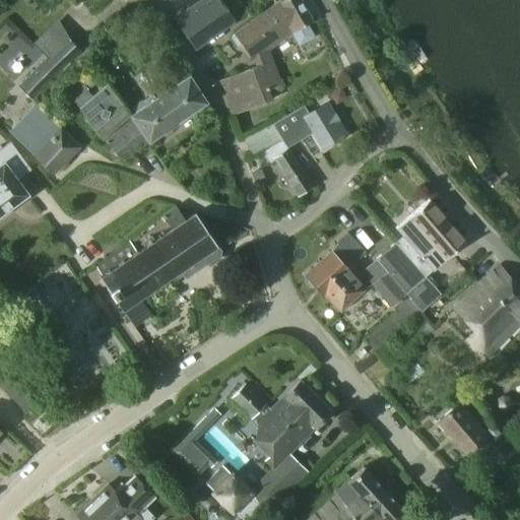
[(172,19),(182,35),(191,48),(232,21),(216,0),(199,0),(189,7),(172,19)]
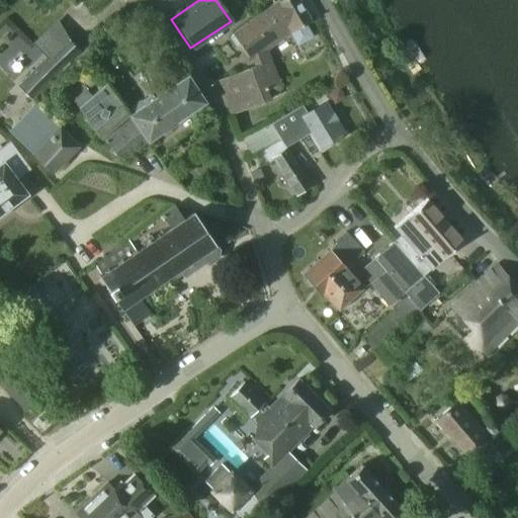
[(311,38),(304,26),(312,22),(295,0),(282,0),(279,2),(232,34),(233,35),(230,37),(237,48),(240,46),(251,63),(252,61),(255,68),(251,70),(214,83),(228,117),(268,101),(271,100),(267,89),(280,84),(268,51),(289,36),(295,48),(311,38)]
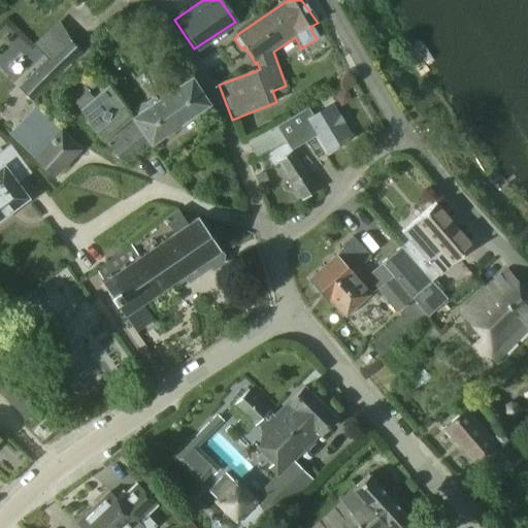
[(62,71),(48,57),(19,87),(33,101),(62,71)]
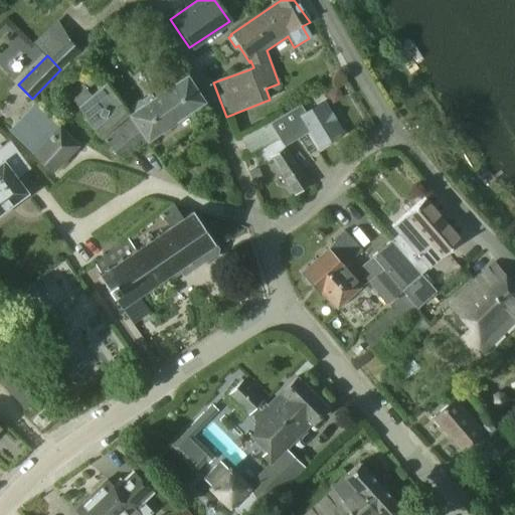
[(106,83),(92,96),(84,89),(71,100),(78,108),(102,138),(128,116),(130,119),(104,141),(120,160),(203,102),(186,75),(129,115),(106,83)]
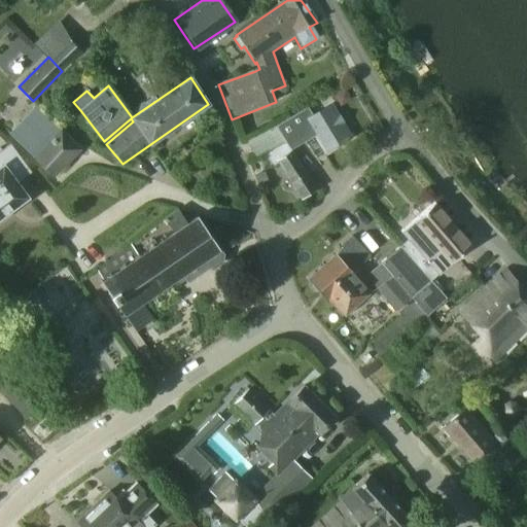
[(53,175),(79,149),(61,131),(62,130),(37,105),(9,134),(34,159),(35,157),(53,175)]
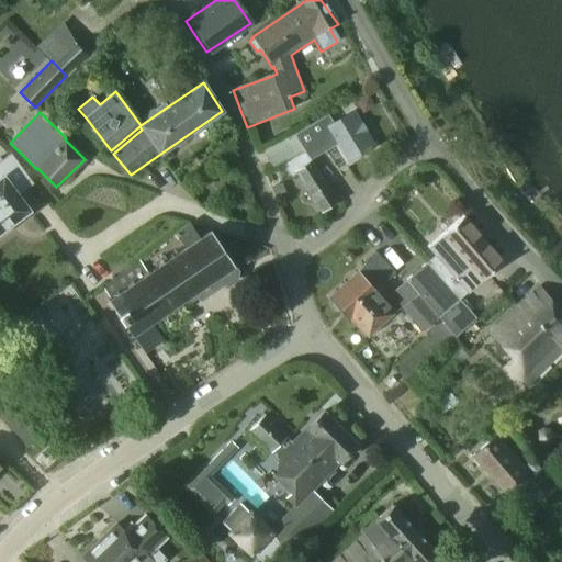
[(307,125),(293,134),(310,160),(337,145),(347,161),(371,147),(351,113),(333,124),(327,114),(307,125)]
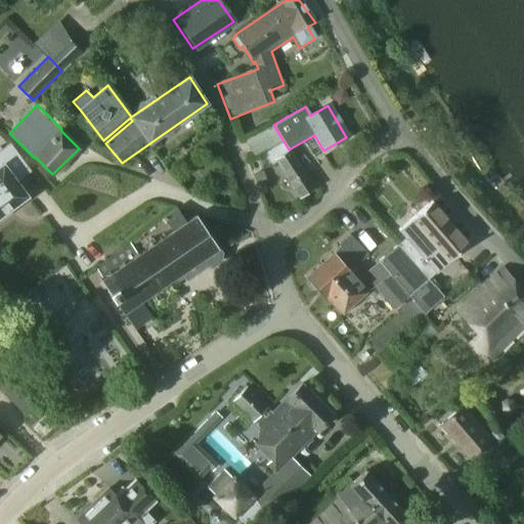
[(289,153),(288,154),(286,150),(288,149),(282,141),(263,153),(271,165),(276,161),(276,162),(298,200),(314,188),(289,153)]
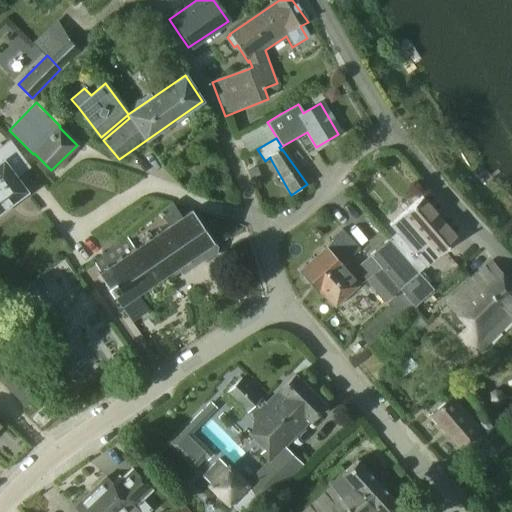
[(0,211),(26,192),(16,179),(30,168),(10,141),(0,148),(0,211)]
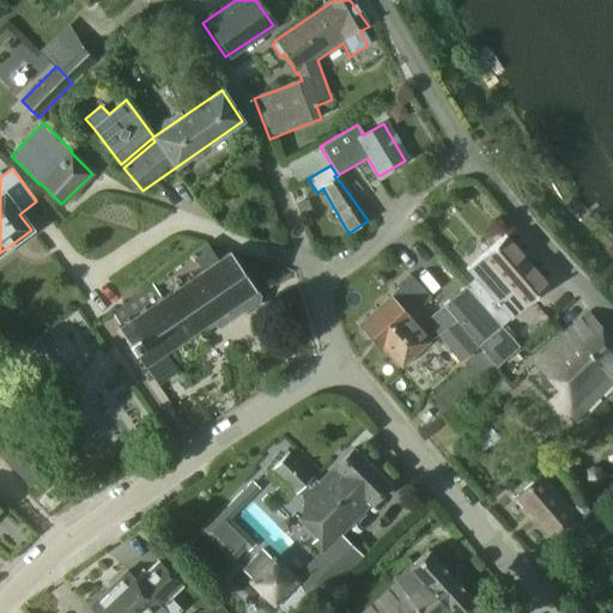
[(313,214),(308,200),(296,205),(301,219),(313,214)]
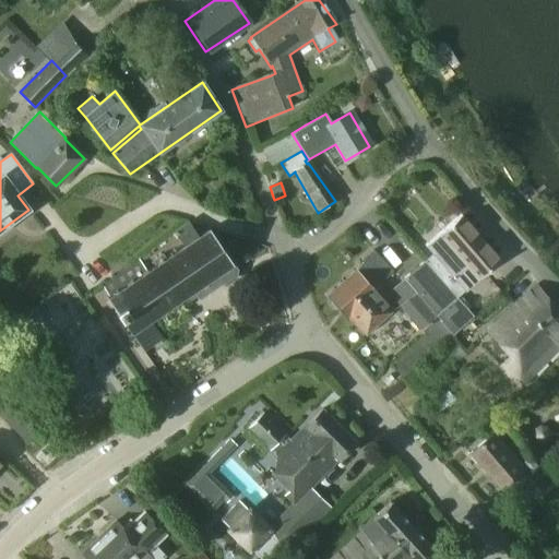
[(463,214),(426,245),(435,257),(427,263),(447,286),(455,296),(500,259),(463,214)]
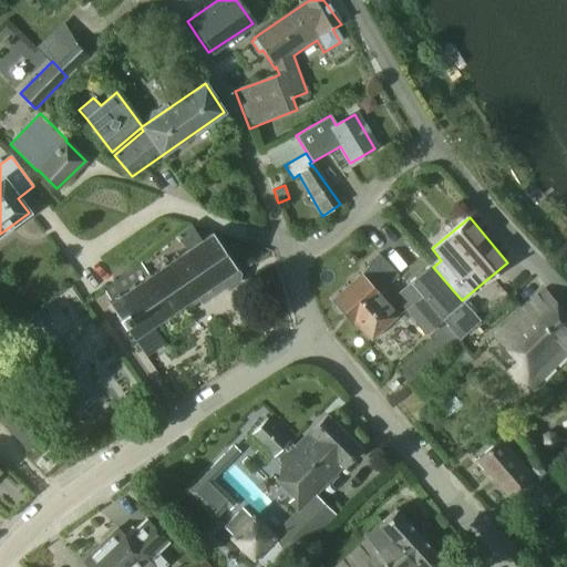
[(188,301),(188,300),(193,308),(199,303),(199,302),(204,299),(206,301),(218,292),(218,291),(223,287),(230,288),(237,284),(239,275),(212,234),(200,241),(189,226),(175,236),(185,251),(174,259),(172,257),(169,258),(171,260),(167,264),(164,259),(155,266),(157,270),(150,276),(148,274),(146,275),(147,277),(134,286),(132,284),(131,286),(132,287),(119,296),(117,295),(115,296),(116,298),(110,302),(106,302),(106,305),(110,306),(116,316),(115,318),(116,320),(119,319),(122,323),(120,325),(122,327),(123,326),(131,337),(130,340),(133,341),(133,339),(146,358),(165,346),(152,325),(155,322),(156,325),(160,323),(157,321),(171,312),(172,315),(175,313),(173,310),(186,302),(187,305),(189,303),(188,301)]
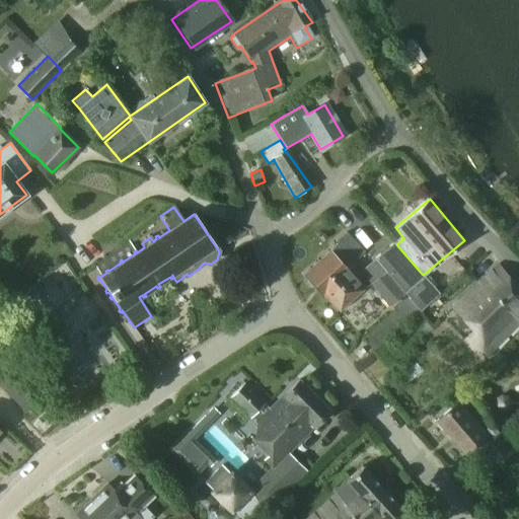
[(347,270),(365,253),(348,233),(336,243),(339,246),(306,275),(308,277),(308,282),(311,286),(316,286),(323,294),(324,293),(341,311),(365,291),(347,270)]
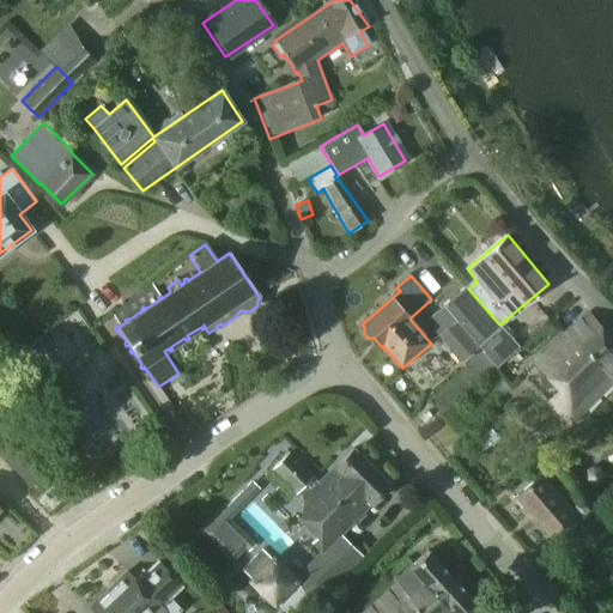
[(462,399),(465,398),(463,396),(520,347),(499,325),(490,314),(466,286),(444,307),(443,305),(425,321),(438,337),(438,335),(445,343),(442,346),(445,351),(450,349),(467,368),(430,401),(443,416),(462,399)]
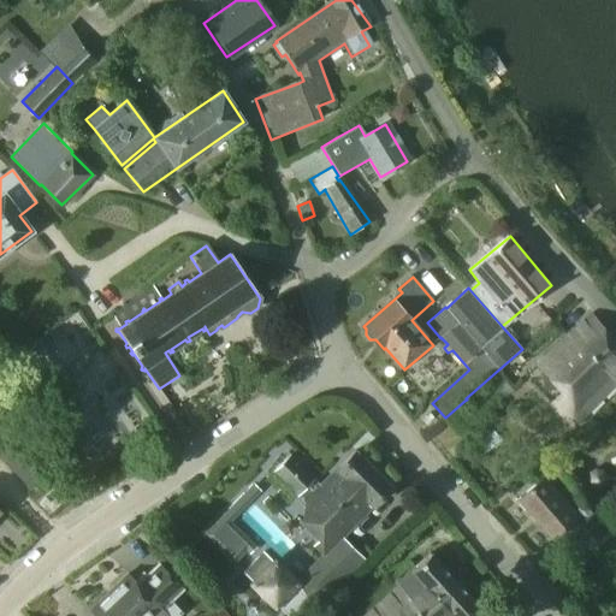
[(574,426),(615,385),(615,339),(593,317),(540,366),(566,392),(552,404),(574,426)]
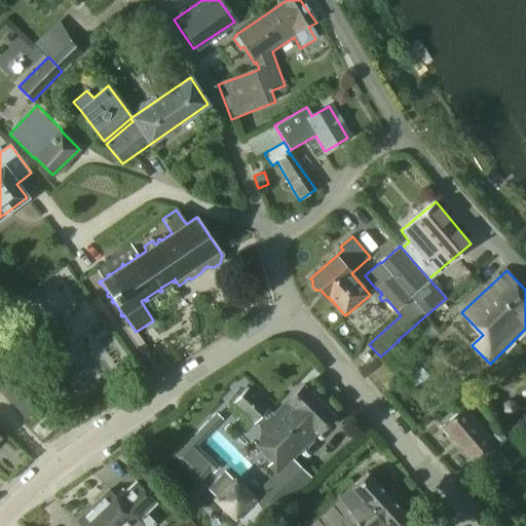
[(0,364),(0,379),(10,370),(2,362),(0,364)]
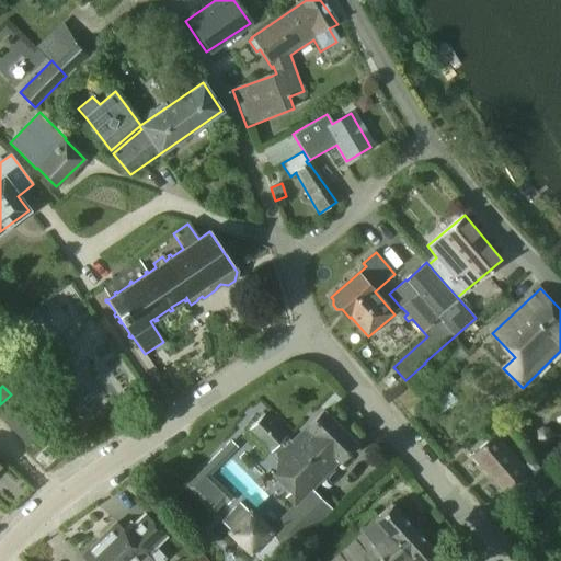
[(0,404),(0,419),(1,421),(19,402),(11,395),(0,404)]
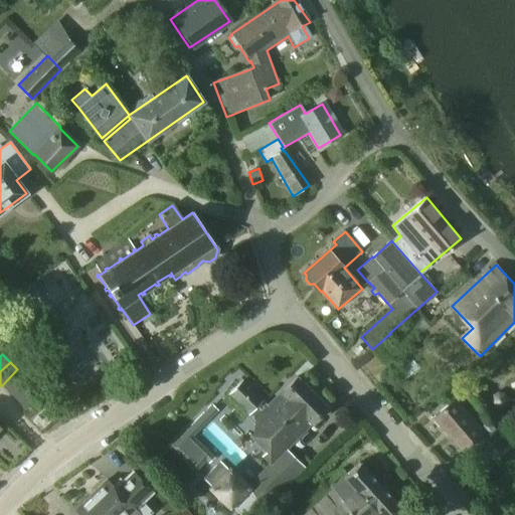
[(1,386),(9,393),(25,376),(17,369),(1,386)]
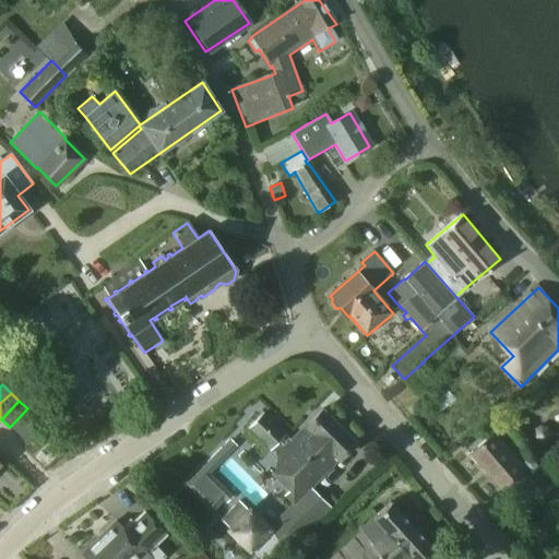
[(27,408),(10,427),(19,436),(38,415),(30,406),(27,408)]
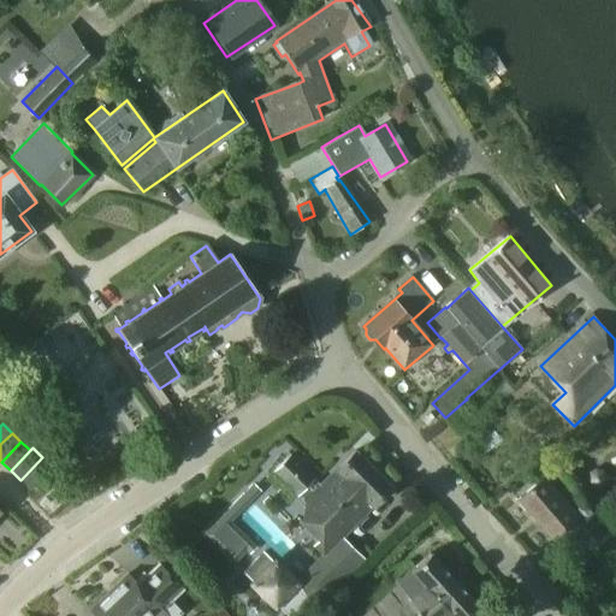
[(321,485),(320,484),(319,484),(314,480),(315,479),(290,455),(273,472),(298,497),(300,496),(304,499),(303,501),(331,528),(315,545),(325,555),(296,584),(265,552),(246,573),(289,615),(308,615),(365,560),(343,538),(392,487),(356,451),(321,485)]
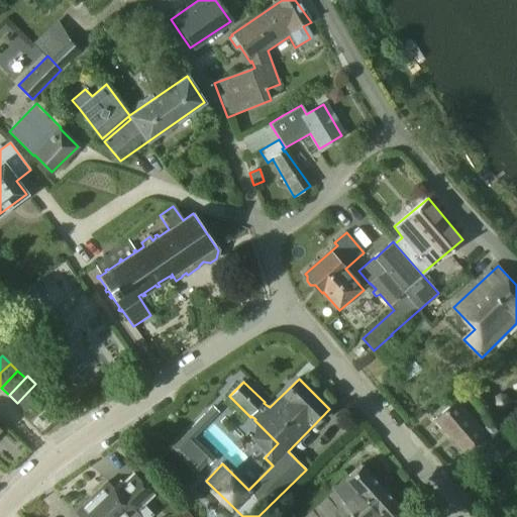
[(35,384),(17,403),(25,410),(43,392),(35,384)]
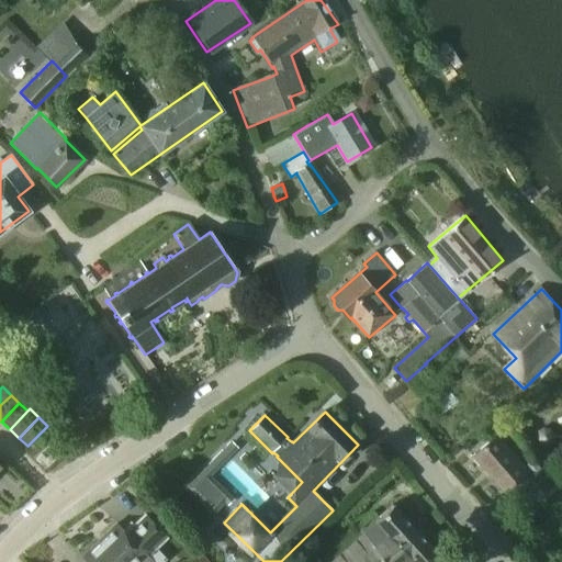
[(504,492),(526,473),(495,436),(473,456),(504,492)]
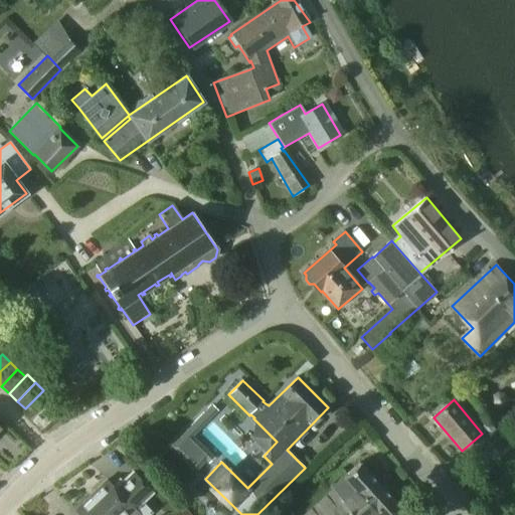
[(168,446),(196,473),(211,457),(191,438),(217,409),(209,402),(168,446)]
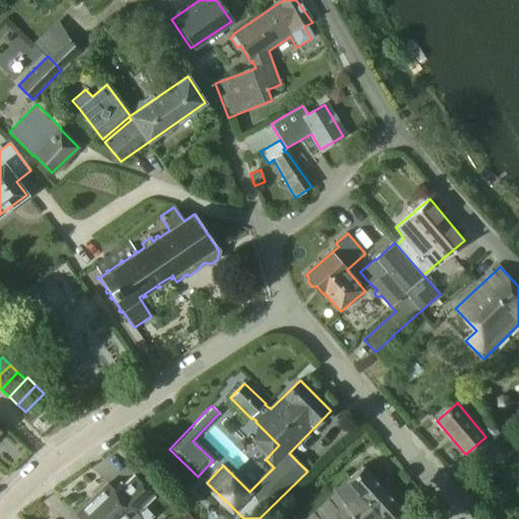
[(395,518),(404,511),(364,467),(335,492),(338,495),(308,518),(395,518)]
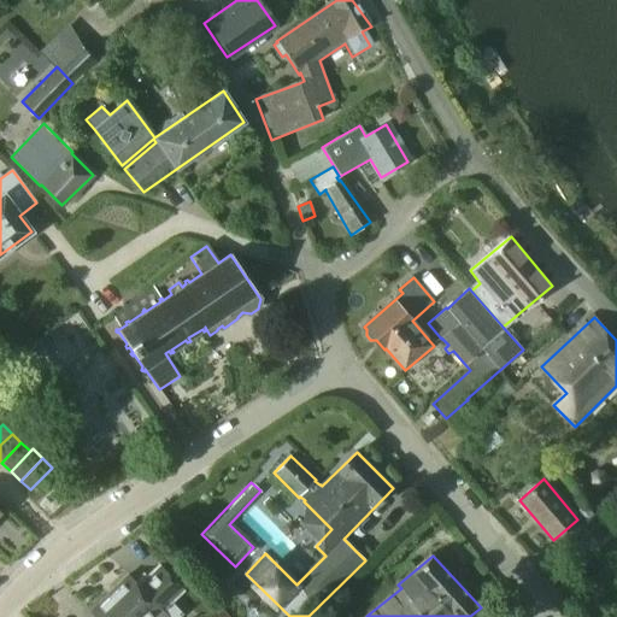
[(123,580),(109,593),(131,616),(178,616),(182,615),(168,599),(180,587),(172,580),(158,565),(144,580),(137,586),(133,580),(128,575),(123,580)]
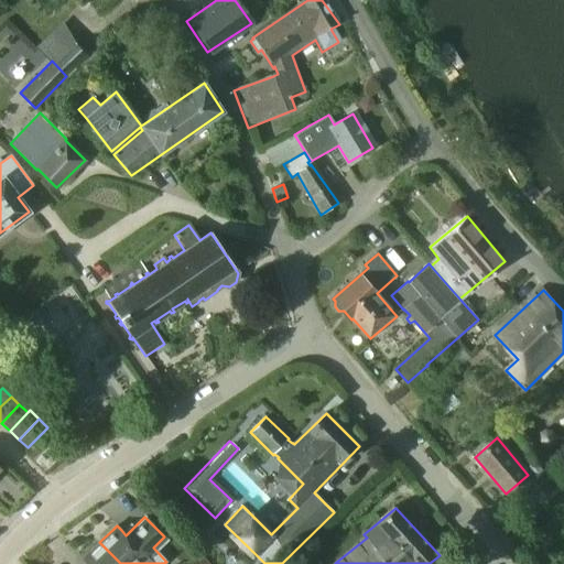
[(87,563),(120,563),(99,542),(83,559),(87,563)]
